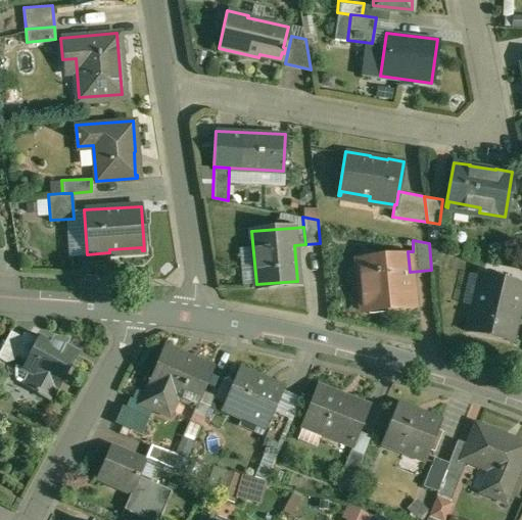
[(408,251),(363,256),(358,262),(359,271),(364,276),(368,275),(370,290),(366,291),(361,296),(362,305),(368,311),(413,306),(410,272),(408,251)]
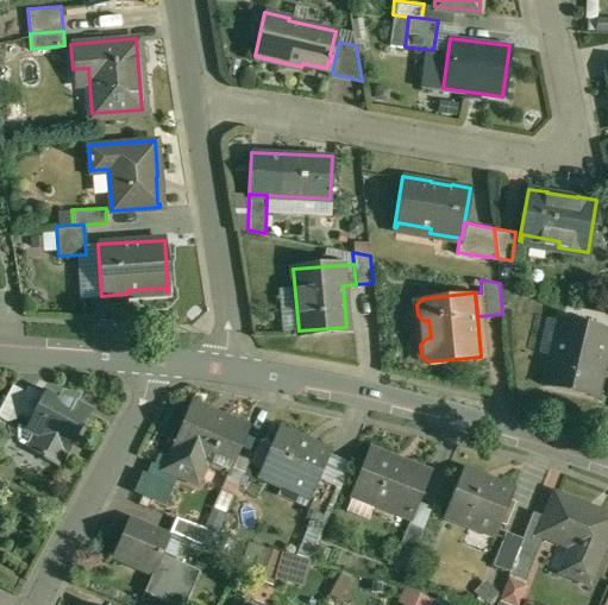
[(607,341),(607,326),(559,315),(559,317),(565,319),(558,352),(552,351),(545,383),(597,395),(607,341)]
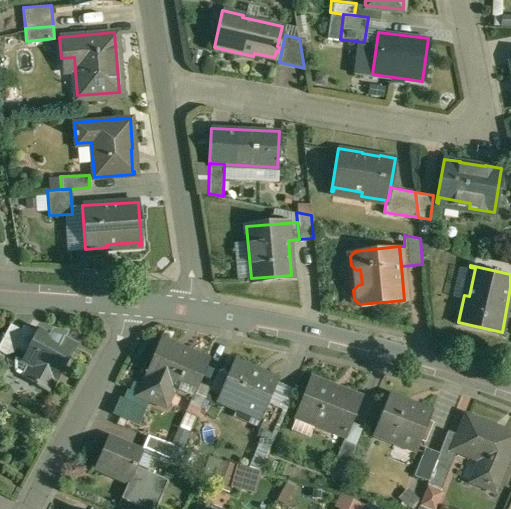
[(36,330),(25,324),(22,325),(12,344),(25,351),(36,330)]
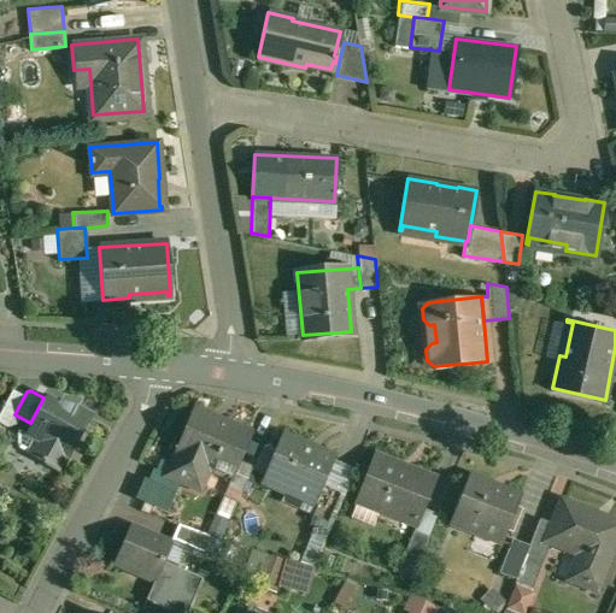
[(30,423),(27,432),(35,437),(28,452),(40,458),(39,459),(59,470),(68,454),(69,455),(91,414),(76,406),(76,405),(75,405),(59,400),(57,402),(45,396),(44,398),(30,423)]
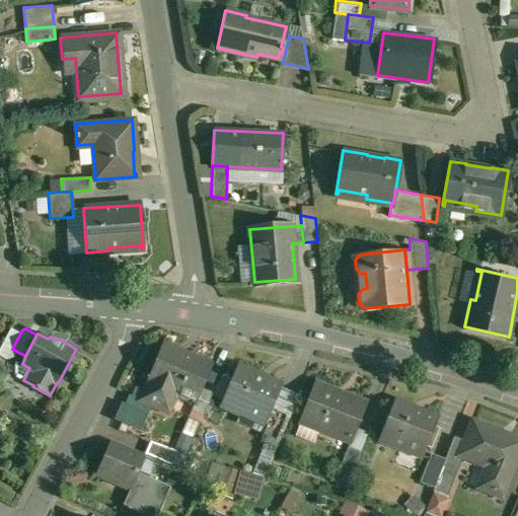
[(191,358),(162,346),(146,380),(148,381),(140,398),(162,408),(170,390),(194,401),(195,401),(201,386),(211,364),(192,355),(191,358)]
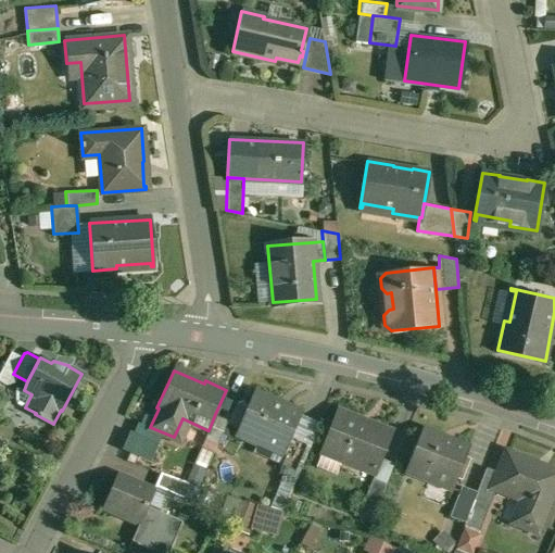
[(280,401),(255,391),(237,432),(284,453),(302,411),(301,411),(301,412),(279,402),(280,401)]
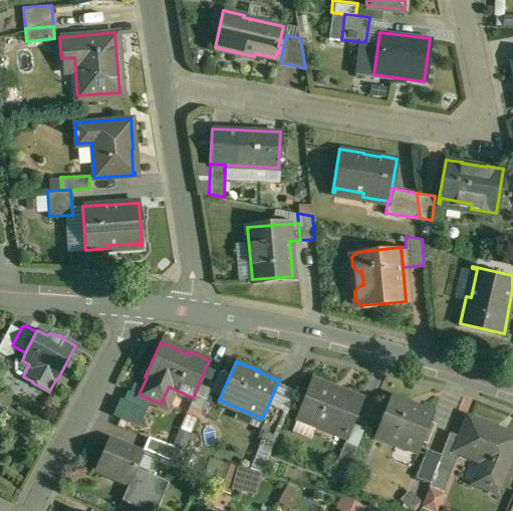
[(361,400),(333,389),(335,385),(312,375),(296,416),(299,417),(301,413),(331,425),(329,428),(347,436),(361,400)]
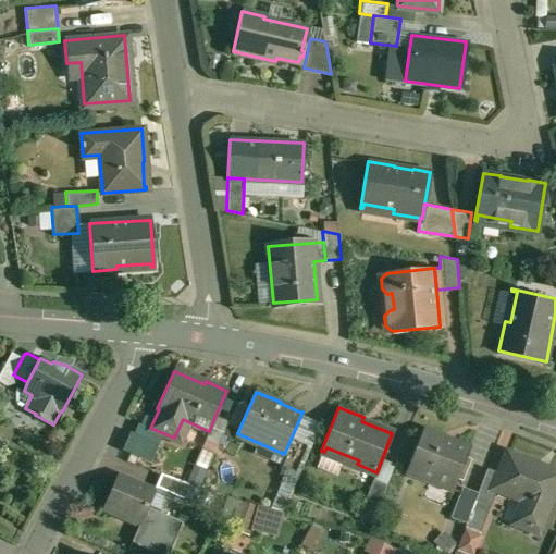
[(215,415),(209,431),(208,431),(200,446),(214,453),(229,420),(215,415)]
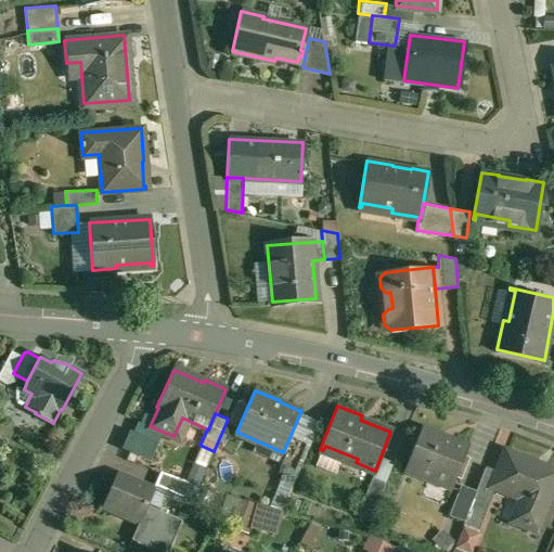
[(467,446),(422,427),(407,467),(432,477),(433,475),(451,482),(450,485),(452,485),(467,446)]
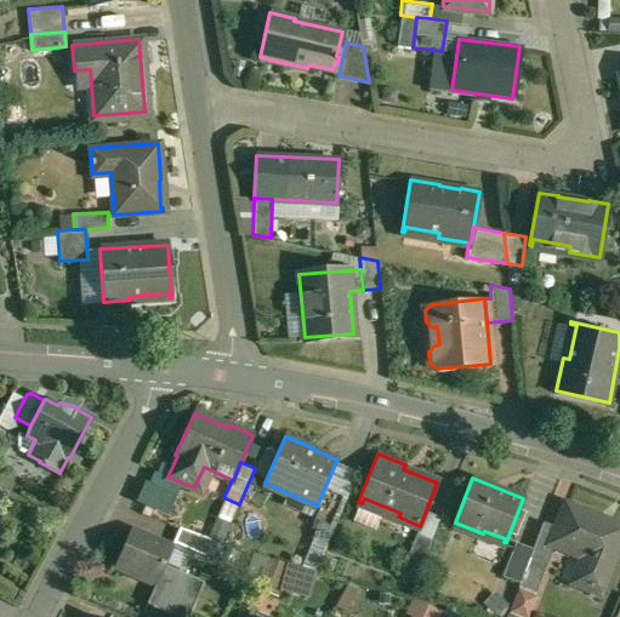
[(347,497),(329,490),(317,518),(334,526),(347,497)]
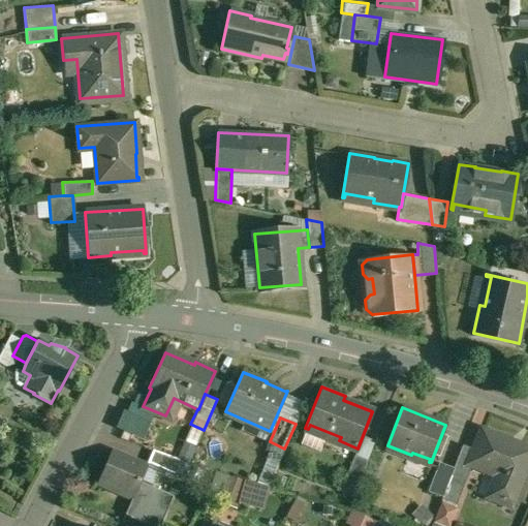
[(527,458),(527,446),(482,428),(474,446),(469,460),(470,461),(499,472),(490,495),(510,502),(527,458)]
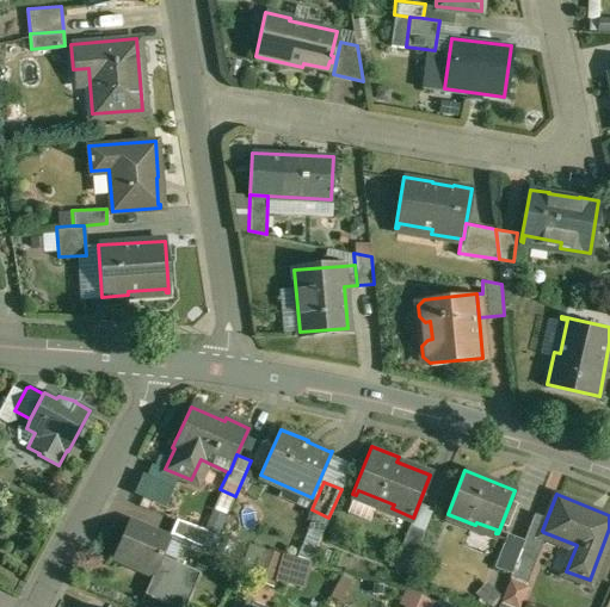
[(524,538),(521,549),(534,553),(543,532),(542,531),(548,515),(536,511),(524,538)]
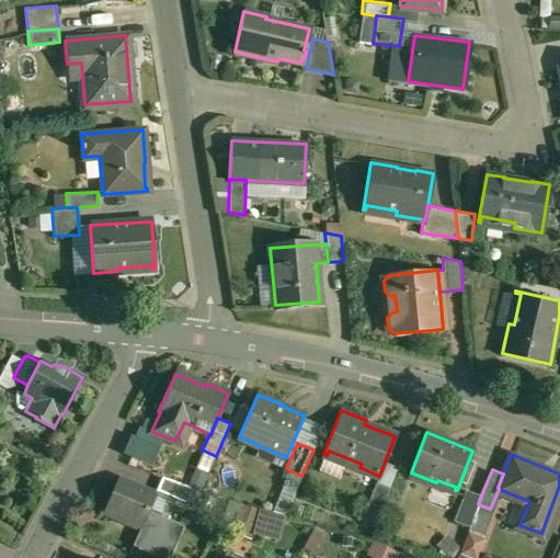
[(191,486),(163,476),(158,489),(184,501),(191,486)]
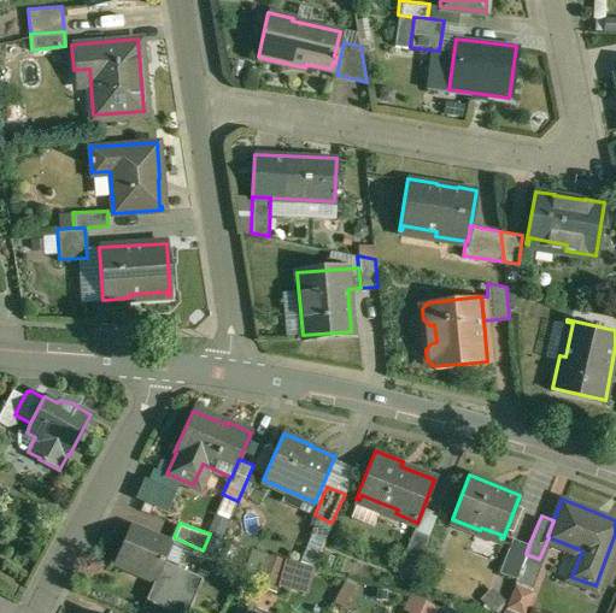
[(288,584),(315,590),(329,526),(318,524),(310,561),(294,558),(288,584)]
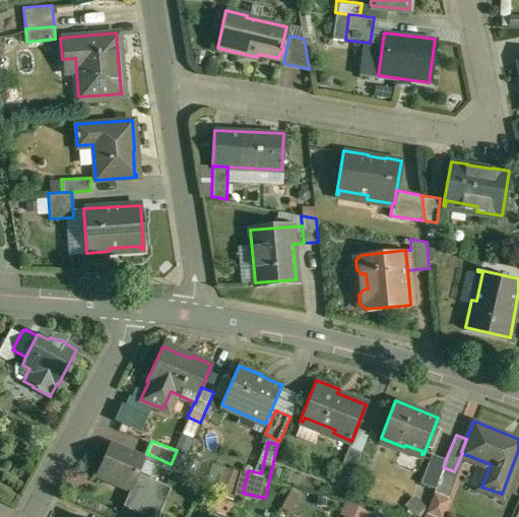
[(145,459),(111,444),(98,473),(132,489),(145,459)]
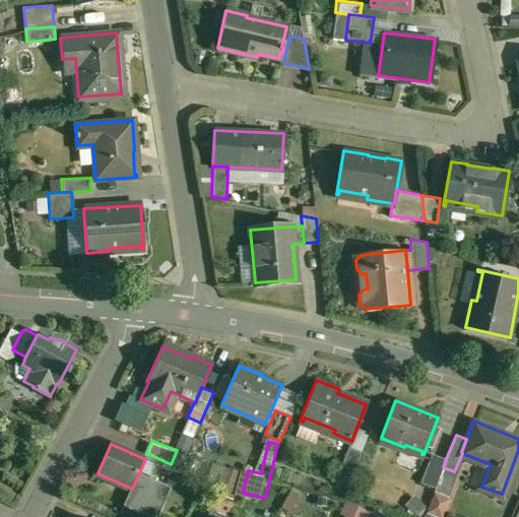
[(362,450),(349,445),(340,467),(352,472),(362,450)]
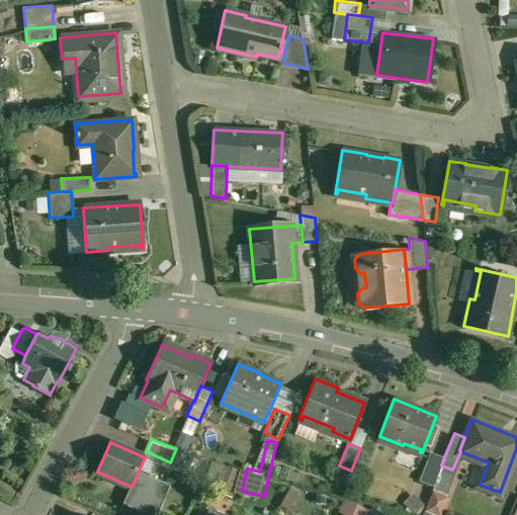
[(444,456),(430,450),(419,479),(433,485),(441,465),(444,456)]
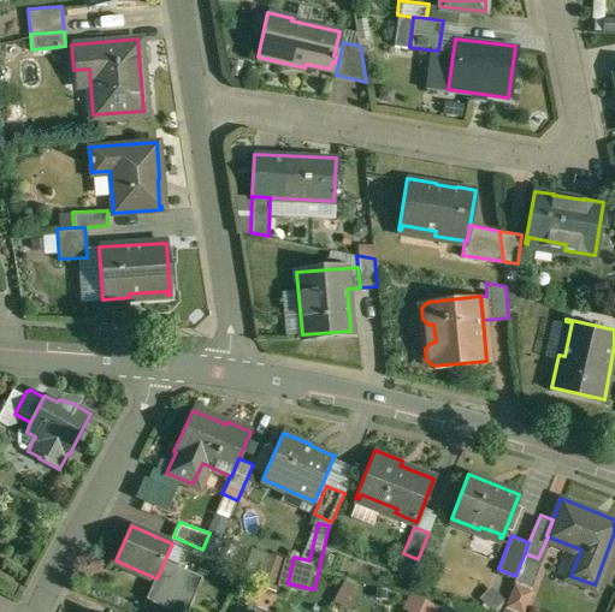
[(270,550),(261,581),(278,586),(287,554),(270,550)]
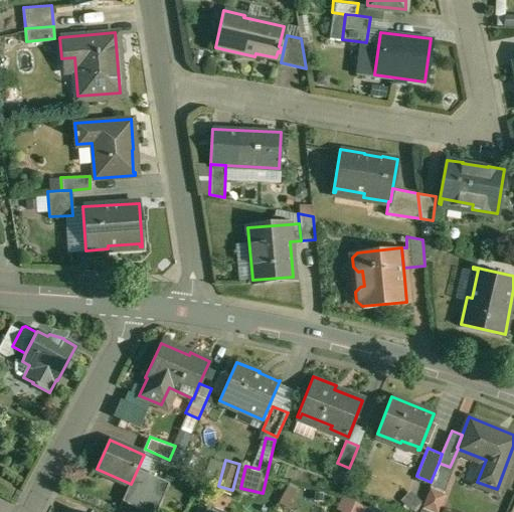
[(435,485),(426,507),(441,511),(443,511),(451,491),(435,485)]
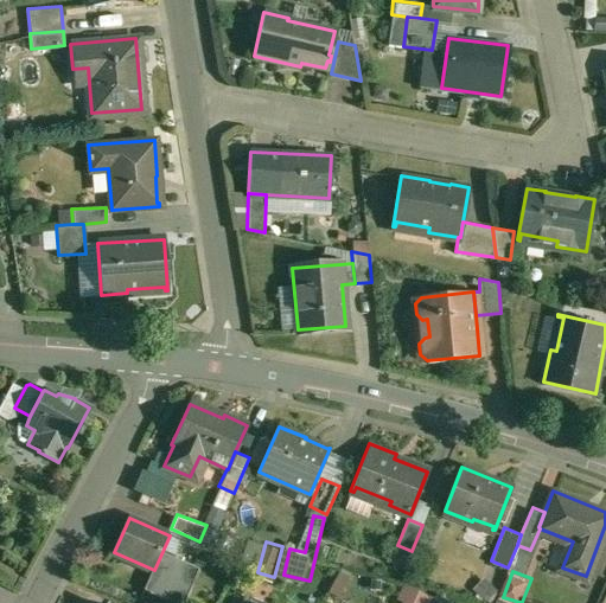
[(486,577),(478,590),(493,600),(502,587),(486,577)]
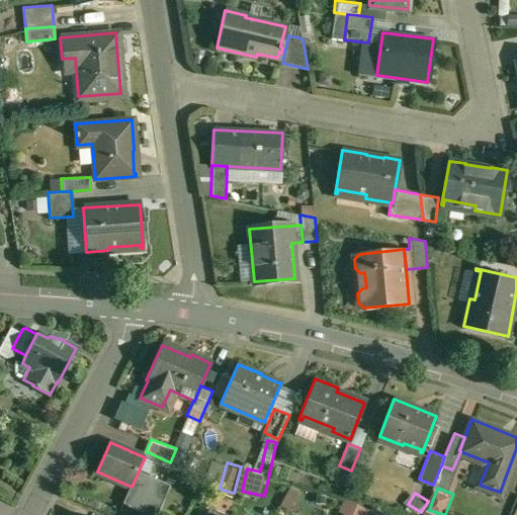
[(347,497),(340,513),(345,514),(368,514),(372,507),(347,497)]
